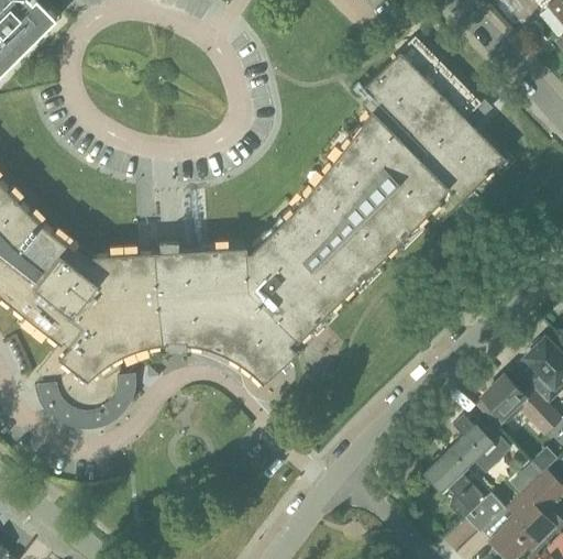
[(0,0),(0,298),(1,300),(24,318),(48,338),(61,347),(53,357),(58,361),(36,388),(35,388),(35,390),(35,393),(42,408),(45,414),(51,420),(54,417),(61,423),(68,426),(76,429),(85,430),(92,430),(101,428),(109,425),(116,420),(122,415),(128,408),(131,402),(134,393),(135,385),(134,375),(122,377),(122,376),(122,375),(122,374),(122,373),(121,372),(121,371),(121,370),(120,369),(120,368),(119,366),(119,365),(118,364),(117,363),(117,362),(123,358),(135,353),(147,350),(162,347),(163,347),(176,347),(189,348),(205,350),(217,354),(229,360),(241,368),(242,369),(252,375),(263,386),(289,363),(290,362),(298,354),(290,347),(294,342),(297,346),(320,322),(428,217),(439,227),(453,212),(495,171),(493,168),(503,159),(482,136),(466,121),(482,106),(416,40),(363,91),(371,99),(363,108),(371,116),(295,211),(294,212),(251,254),(252,255),(246,256),(246,250),(195,253),(158,254),(92,259),(94,265),(88,265),(88,264),(40,226),(26,212),(0,185),(0,79),(2,78),(0,76),(0,74),(6,68),(9,72),(36,45),(33,42),(39,35),(42,39),(57,24),(36,3),(32,7),(25,0),(0,0)]
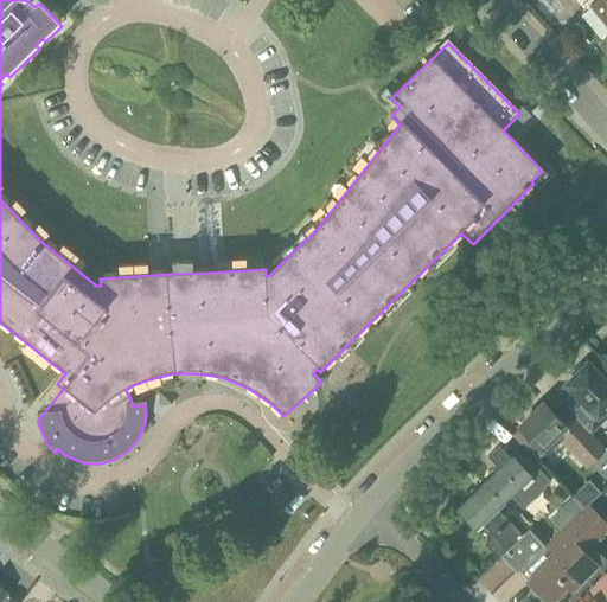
[(606,0),(599,0),(601,2),(592,10),(606,29),(606,43),(601,49),(606,56),(606,0)]
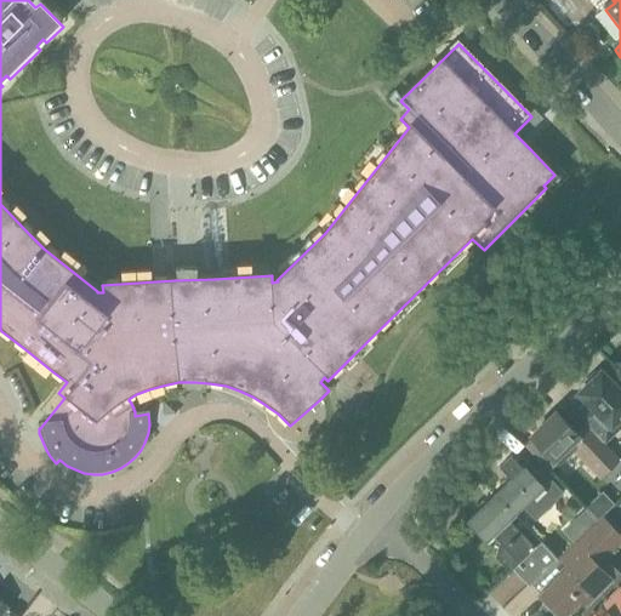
[(613,431),(620,422),(620,394),(602,375),(598,378),(596,376),(588,382),(591,385),(579,398),(592,411),(581,421),(605,446),(617,434),(613,431)]
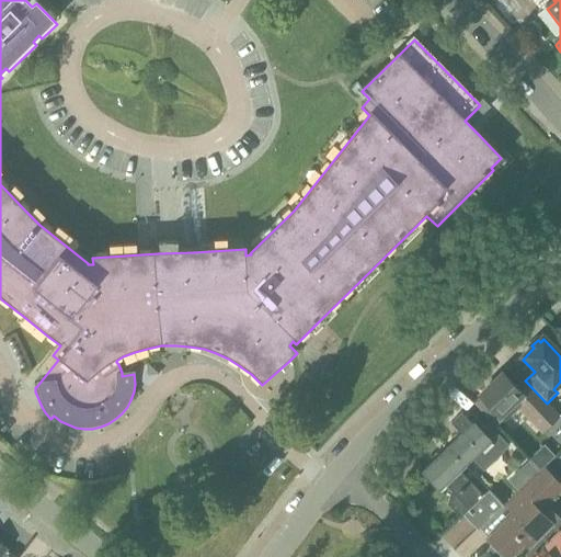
[(502,376),(480,399),(500,419),(505,424),(518,411),(529,422),(529,421),(538,431),(553,416),(546,407),(547,406),(529,387),(521,395),(502,376)]
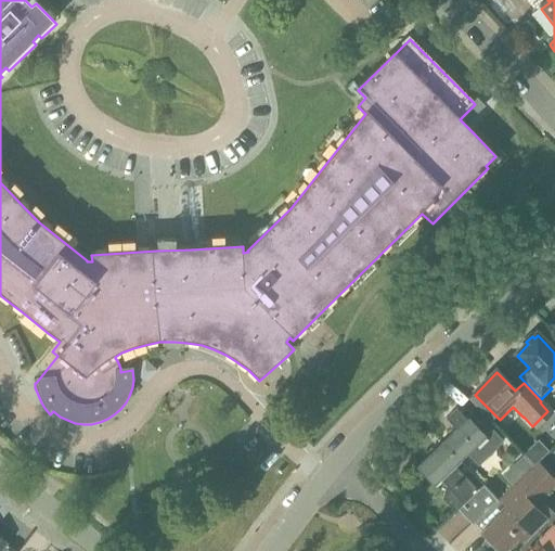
[(457,433),(442,446),(461,465),(469,458),(478,466),(503,443),(482,421),(477,427),(470,420),(467,423),(457,412),(448,423),(457,433)]
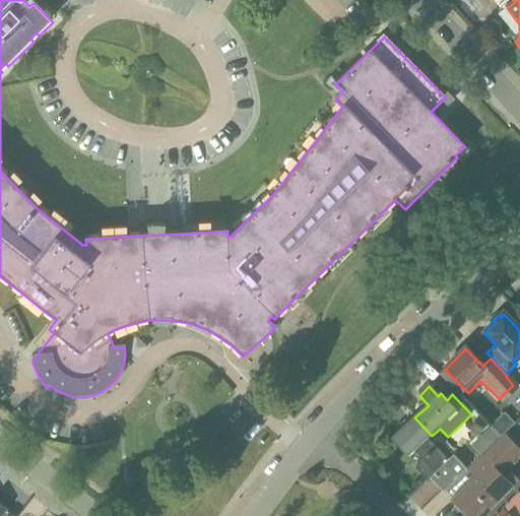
[(391,441),(393,443),(388,448),(397,457),(402,452),(408,458),(414,453),(418,458),(415,470),(428,484),(431,480),(444,494),(467,471),(454,458),(449,462),(428,440),(432,436),(414,417),(391,441)]
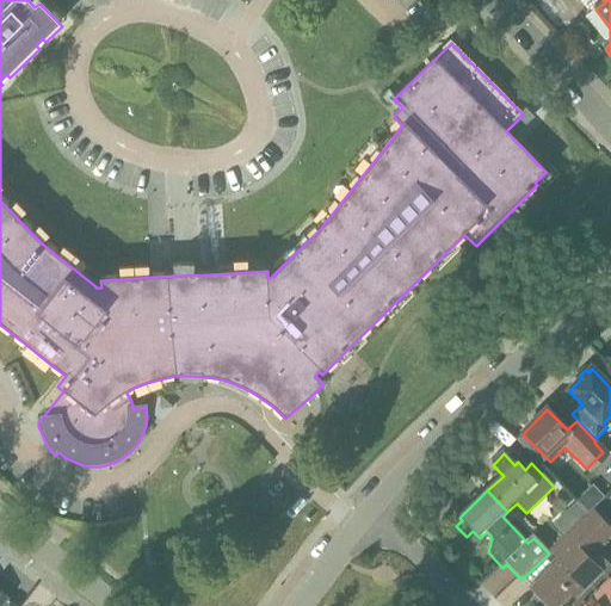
[(588,562),(610,539),(610,532),(593,514),(550,554),(550,555),(553,552),(561,562),(534,588),(538,594),(536,597),(543,605),(561,605),(571,597),(576,601),(603,576),(588,562)]
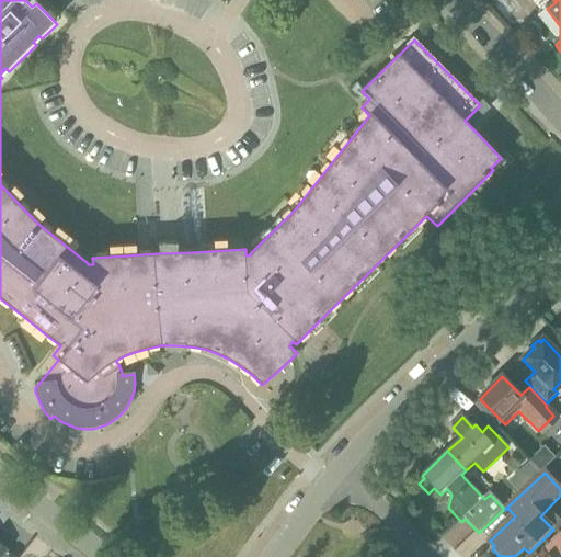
[(560,556),(560,533),(542,554),(541,553),(538,556),(560,556)]
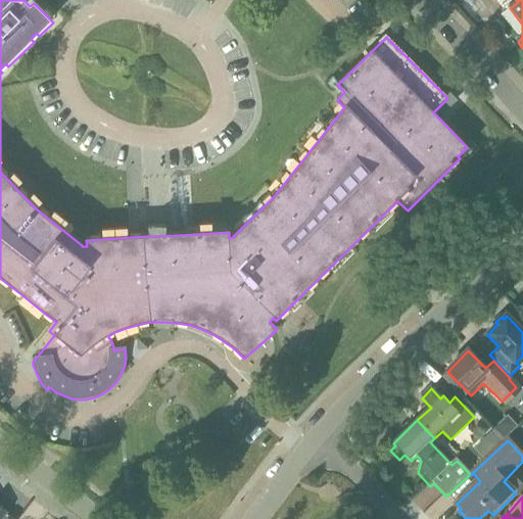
[(4,512),(0,509),(0,518),(8,518),(3,514),(4,512)]
